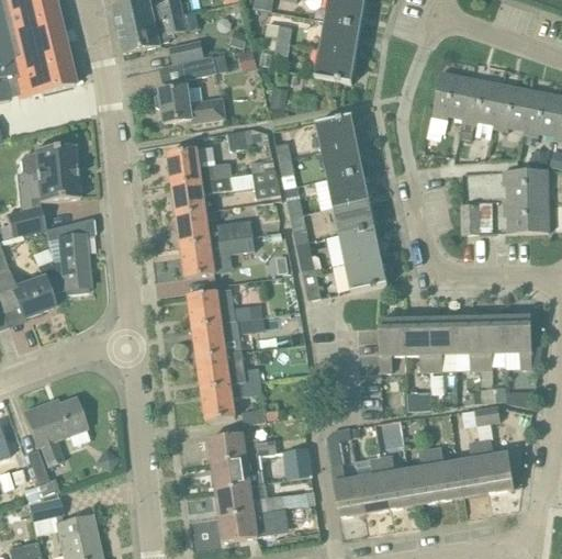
[(0,0),(0,101),(10,100),(4,77),(13,76),(19,98),(53,90),(75,85),(54,0),(0,0)]
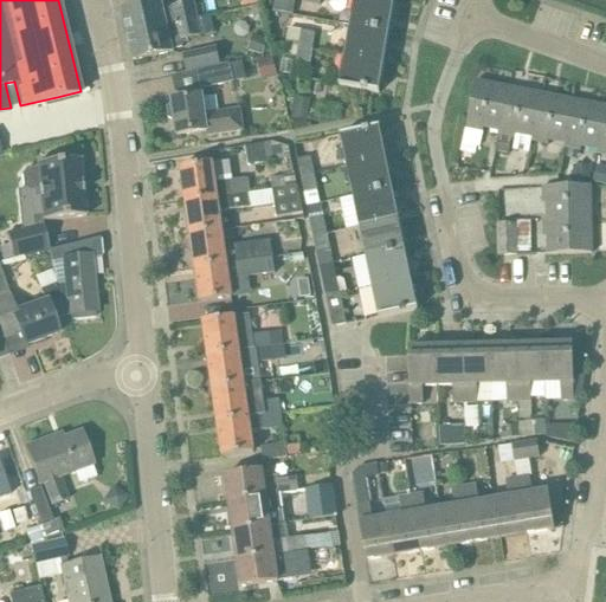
[(128,31),(148,27),(198,15),(194,0),(189,0),(162,6),(160,0),(142,0),(122,5),(128,31)]
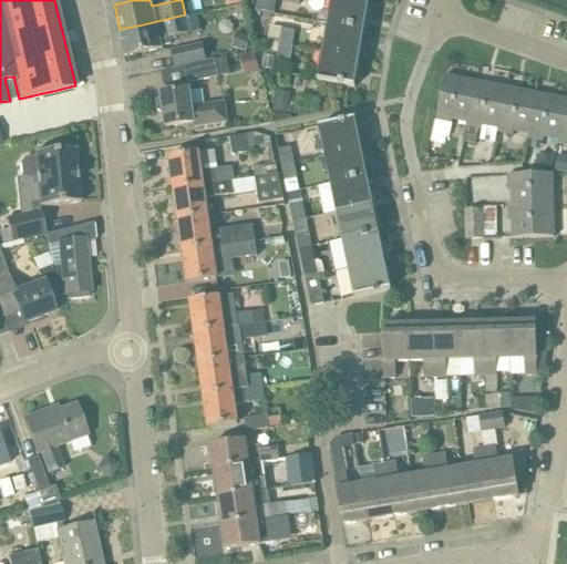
[(257,0),(256,7),(275,10),(276,0),(257,0)]
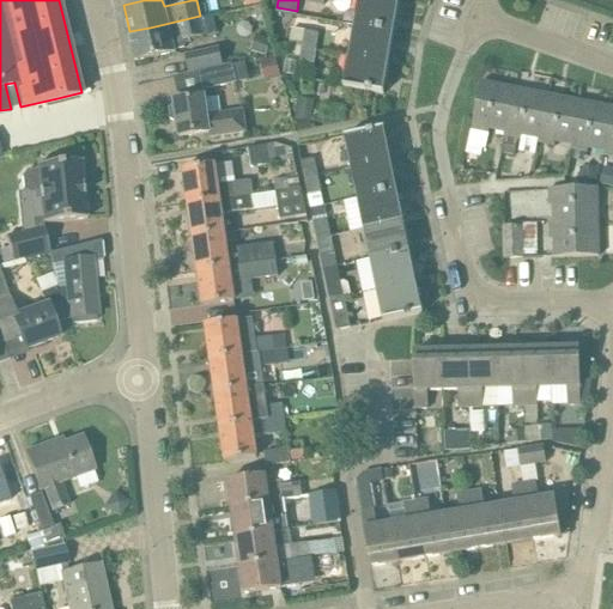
[(359,0),(356,23),(394,29),(399,0),(359,0)]
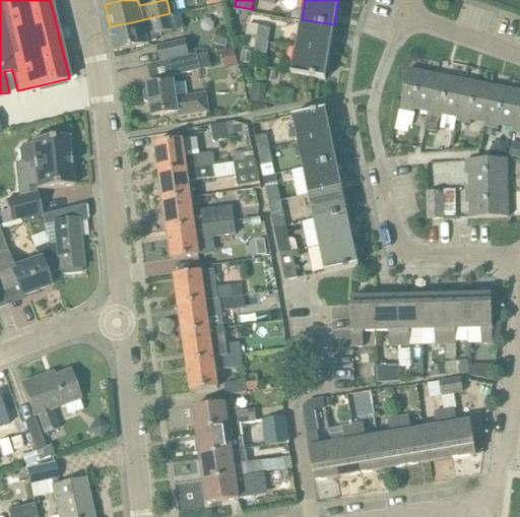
[(181,10),(170,13),(127,23),(110,26),(116,50),(147,42),(146,40),(156,38),(155,31),(184,25),(181,10)]
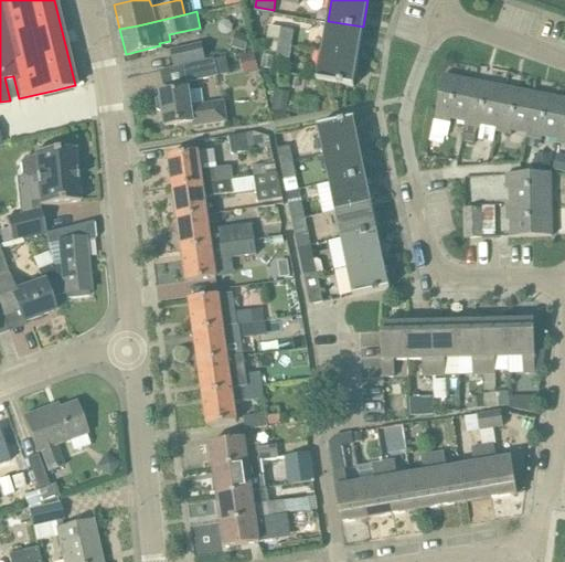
[(363,27),(328,21),(322,49),(358,55),(363,27)]
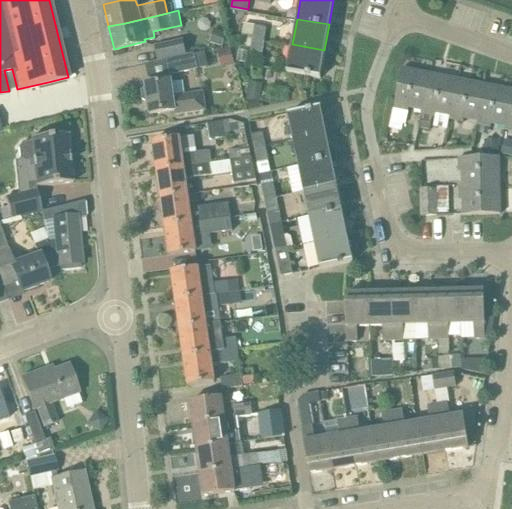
[(246,36),(264,39),(267,25),(248,22),(246,36)]
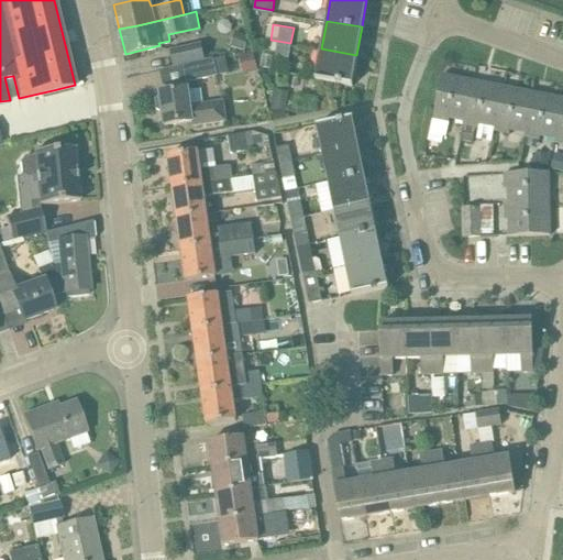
[(238,30),(233,44),(244,47),(249,33),(238,30)]
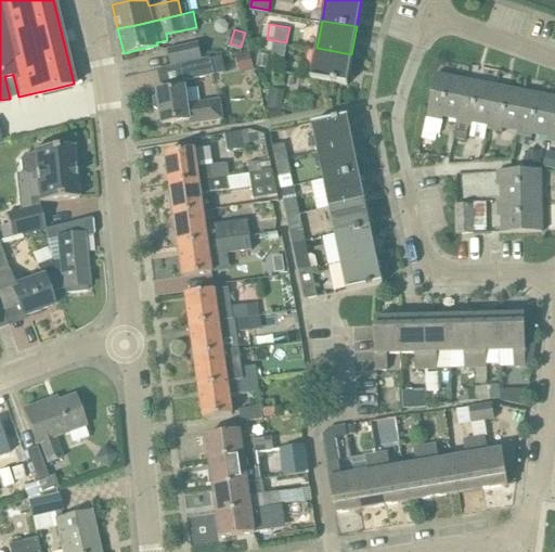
[(284,59),(286,42),(267,39),(266,47),(272,48),(271,56),(284,59)]
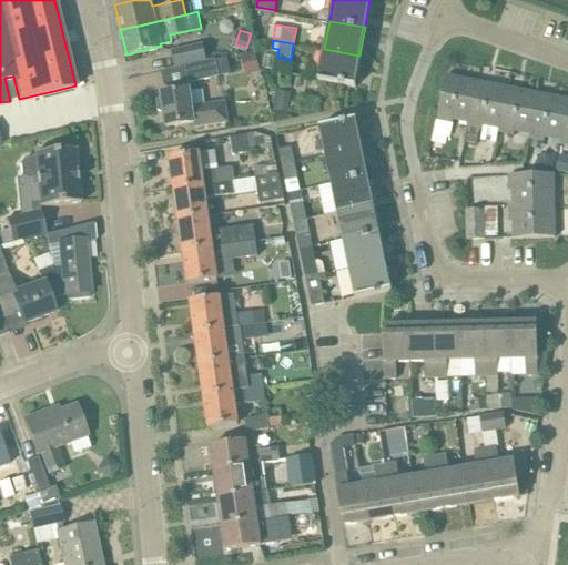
[(184,63),(206,59),(203,41),(172,48),(175,66),(184,63)]
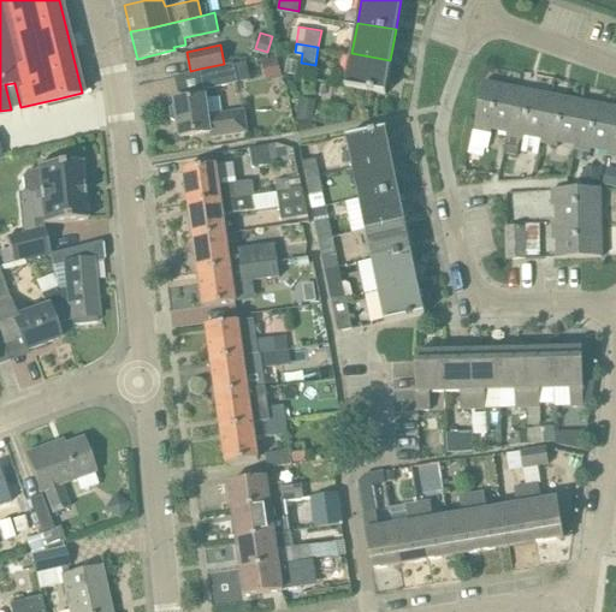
[(385,90),(390,60),(351,53),(347,84),(385,91),(386,90),(385,90)]
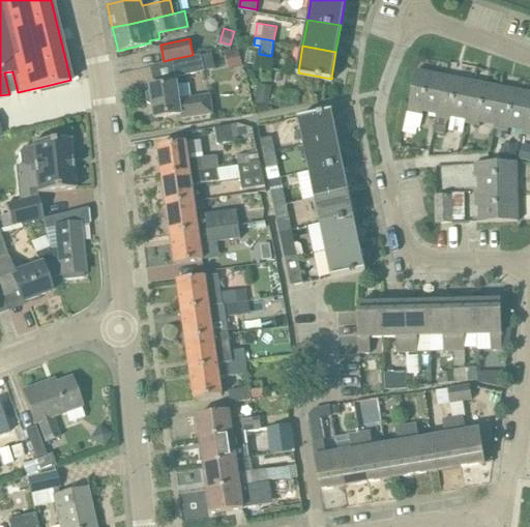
[(238,47),(227,50),(228,58),(241,56),(238,47)]
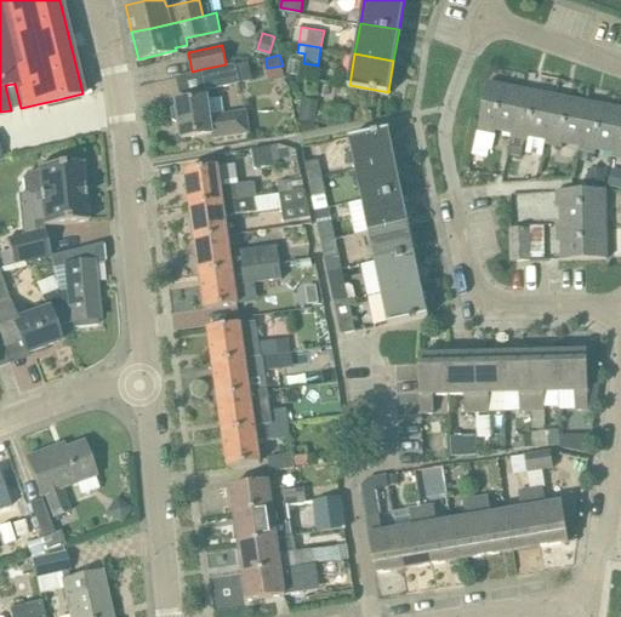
[(226,64),(201,69),(205,89),(206,89),(240,81),(235,62),(226,64)]
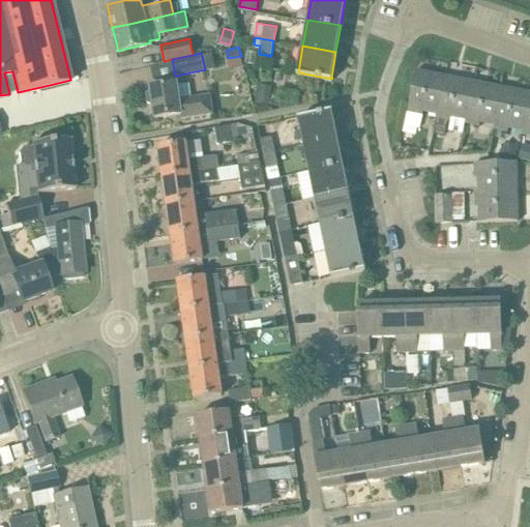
[(436,115),(437,115),(444,75),(429,71),(429,74),(416,71),(417,68),(415,68),(408,109),(422,112),(423,109),(437,112),(436,115)]
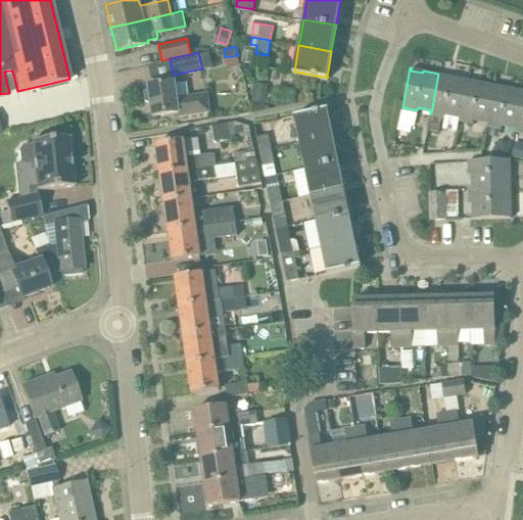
[(459,119),(467,79),(452,76),(450,79),(439,77),(439,74),(438,74),(431,113),(445,116),(445,113),(459,115),(459,119)]
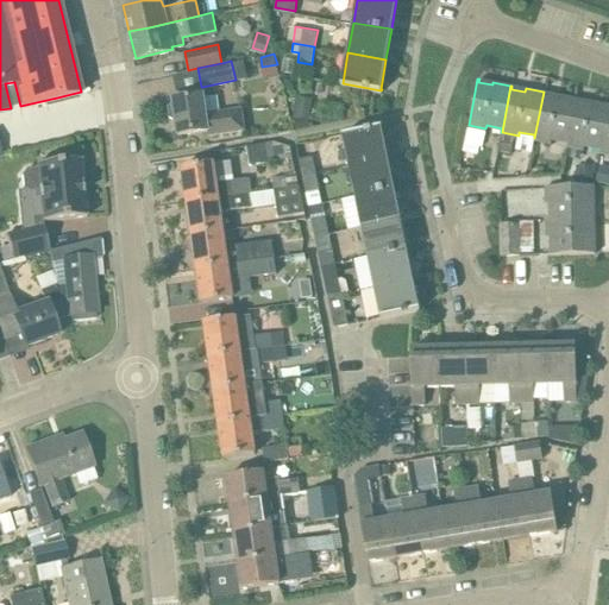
[(566,145),(567,145),(577,98),(558,94),(558,98),(544,95),(545,92),(544,92),(534,138),(551,142),(552,138),(567,140),(566,145)]
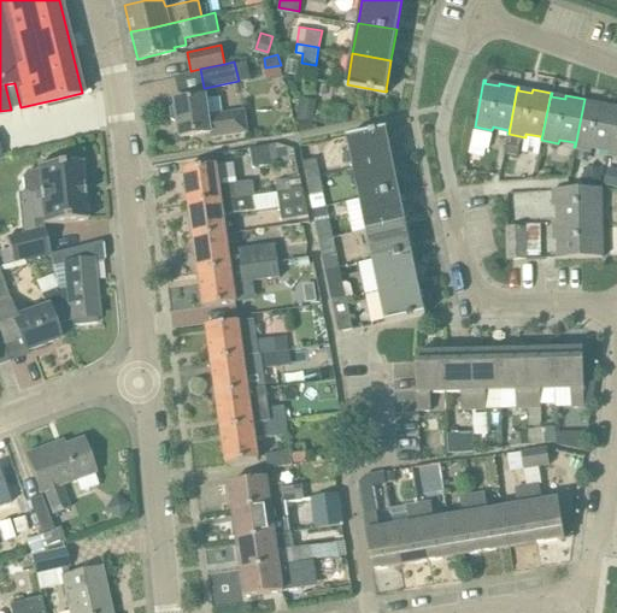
[(171,104),(170,107),(171,116),(175,118),(177,118),(180,135),(210,130),(211,135),(247,130),(245,108),(209,113),(206,95),(180,99),(175,100),(176,104),(171,104)]
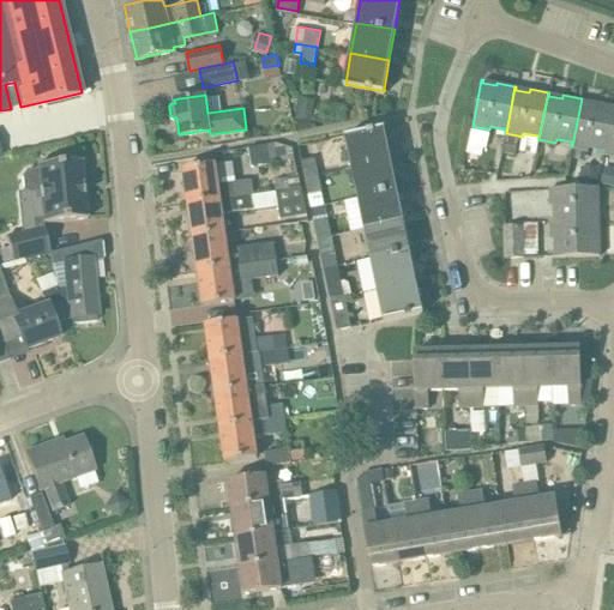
[(605,152),(613,106),(613,104),(596,102),(595,106),(582,102),(582,100),(582,98),(572,146),(589,150),(589,145),(605,149),(605,152)]
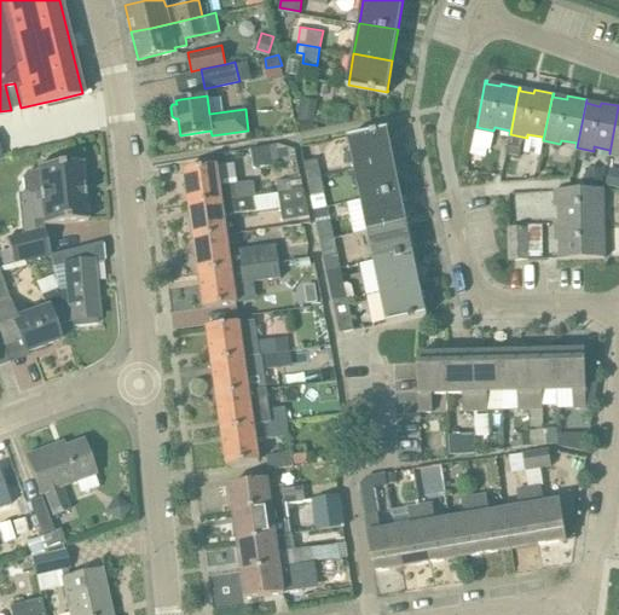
[(301,102),(299,116),(313,119),(316,105),(301,102)]
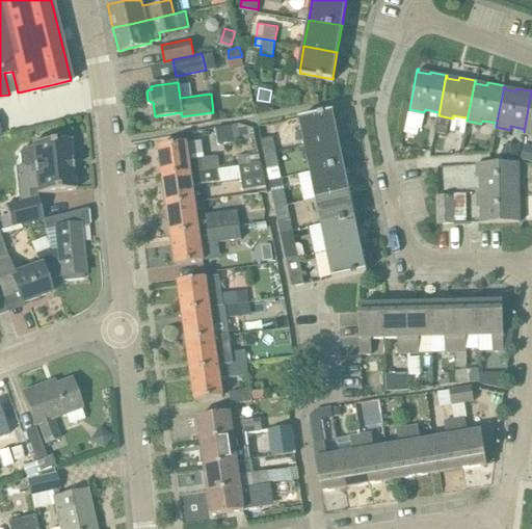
[(304,143),(339,136),(333,110),(334,110),(334,109),(298,116),(304,143)]
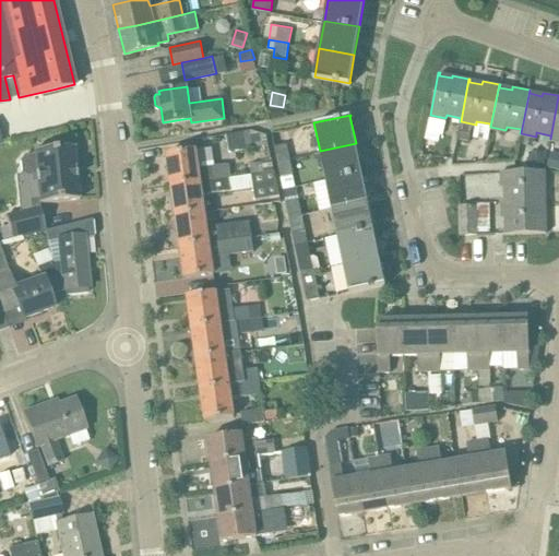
[(252,144),(249,129),(226,132),(228,149),(252,144)]
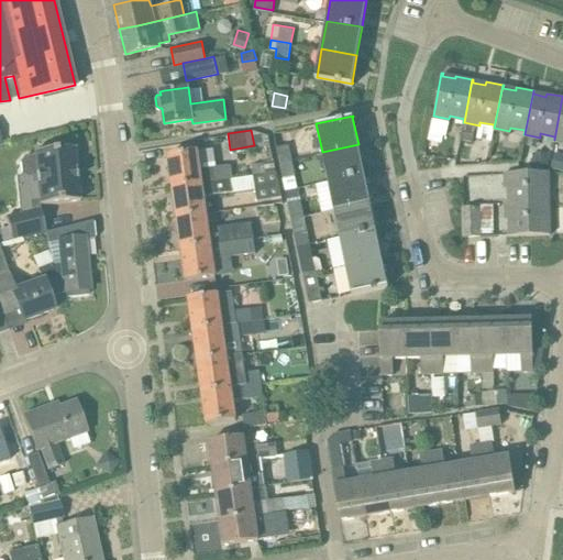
[(474,133),(464,131),(462,139),(473,141),(474,133)]
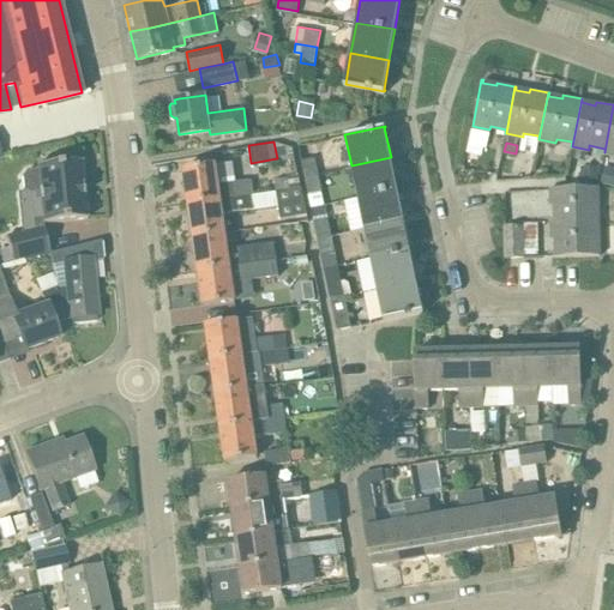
[(301,158),(305,175),(318,173),(314,155),(301,158)]
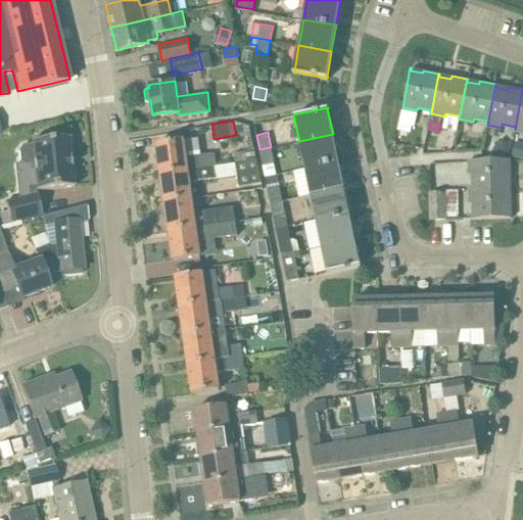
[(333,134),(299,141),(304,167),(338,159),(333,134)]
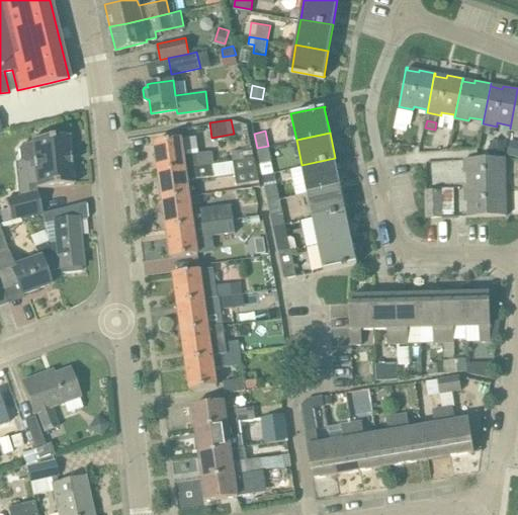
[(29,159),(32,187),(74,182),(68,134),(27,138),(27,141),(22,142),(18,147),(19,156),(24,160),(29,159)]
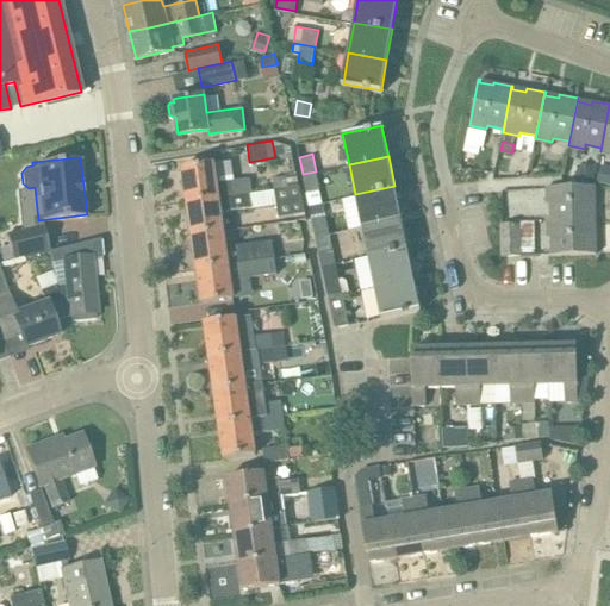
[(182,166),(187,200),(250,191),(248,175),(216,180),(213,161),(182,166)]
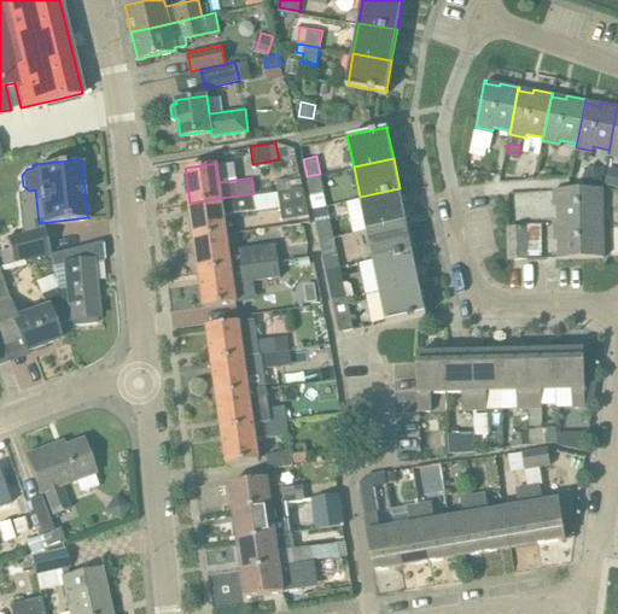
[(606,181),(616,183),(617,167),(608,165),(606,181)]
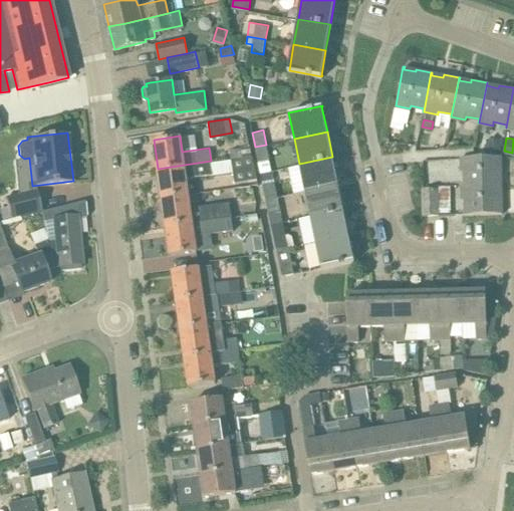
[(230,153),(230,158),(251,155),(250,145),(240,147),(241,151),(230,153)]
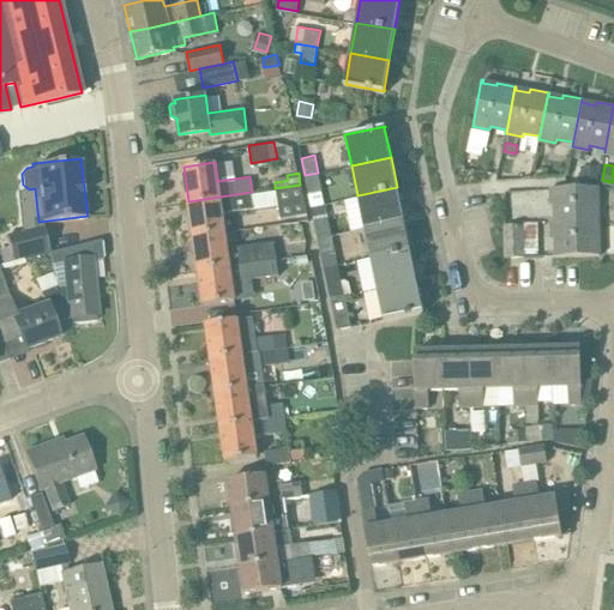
[(318,173),(305,175),(308,192),(321,189),(318,173)]
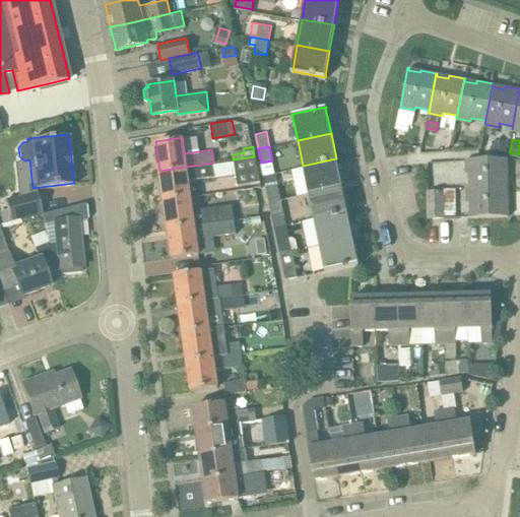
[(492,147),(493,155),(506,155),(506,147),(492,147)]
